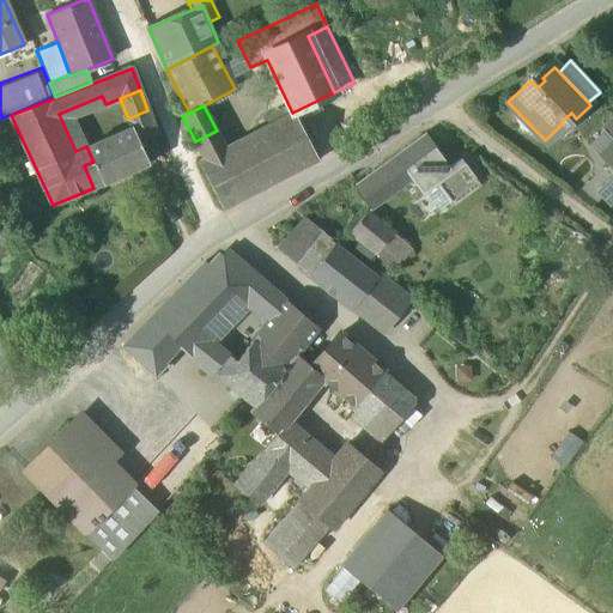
[(157,132),(147,110),(128,119),(132,127),(138,140),(157,132)]
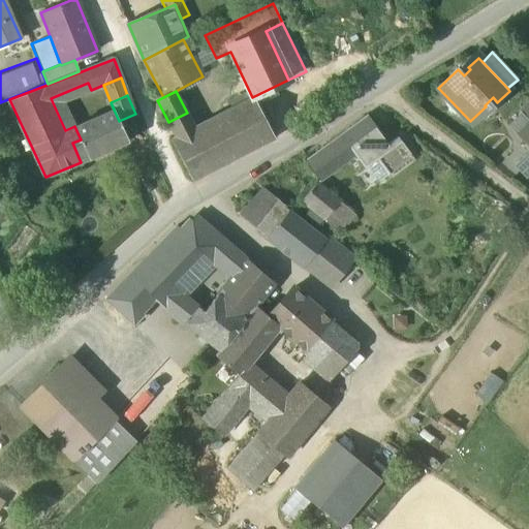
[(252,97),(194,127),(177,136),(172,138),(193,180),(273,138),(252,97)]
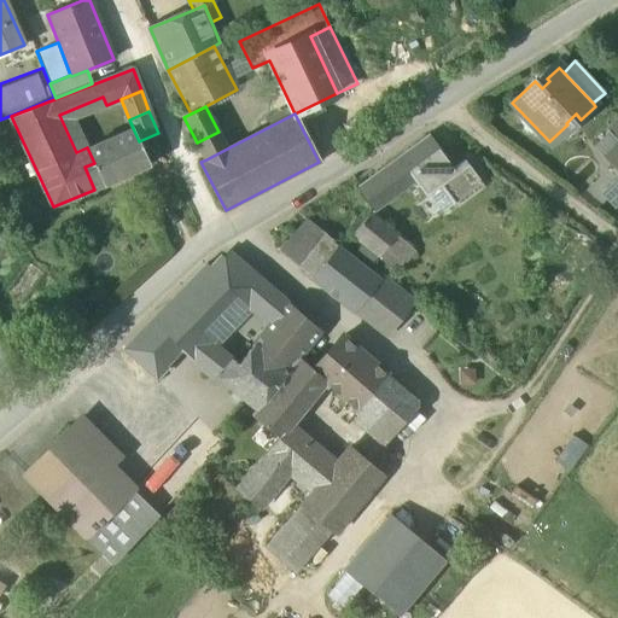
[(617,173),(617,124),(594,147),(602,157),(617,173)]
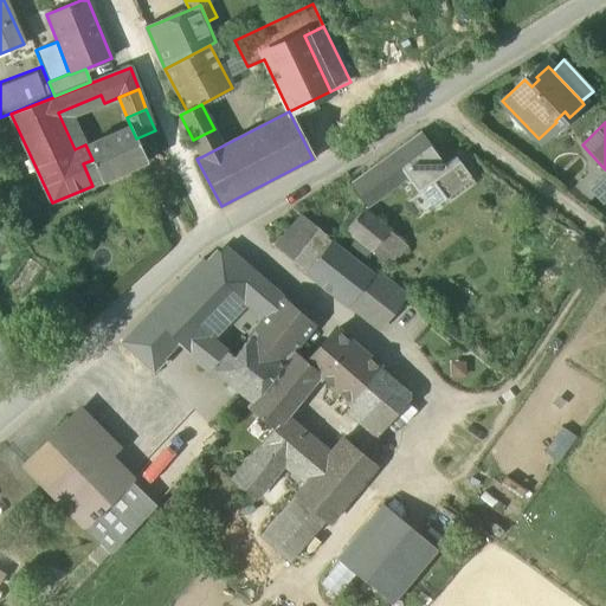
[(83,163),(92,186),(146,162),(136,139),(130,126),(85,144),(92,160),(83,163)]
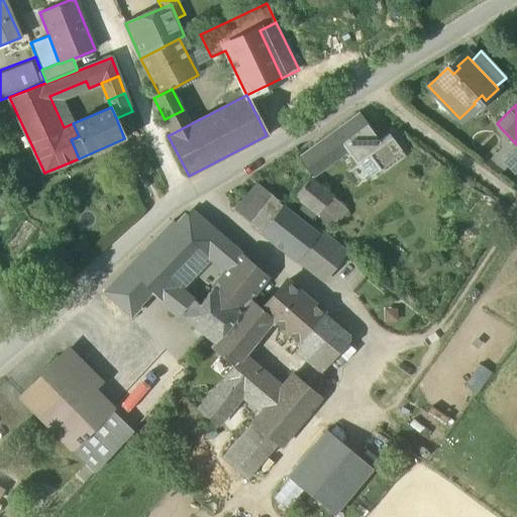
[(190,124),(183,110),(165,119),(173,133),(190,124)]
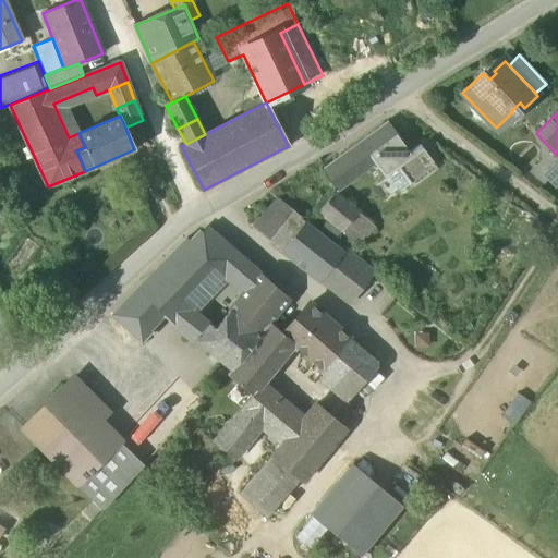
[(410,154),(409,153),(402,144),(403,143),(387,121),(322,170),(338,192),(377,162),(385,172),(410,154)]
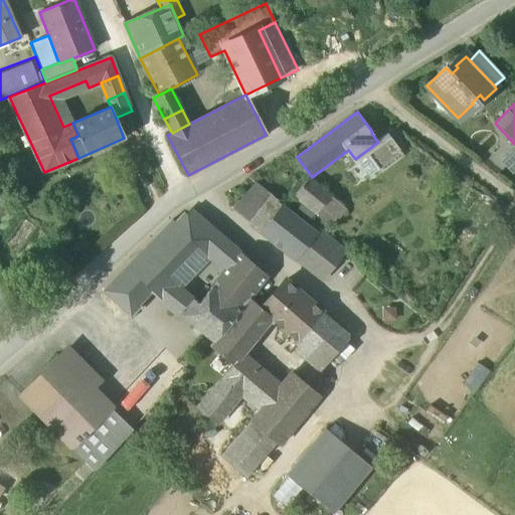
[(378,142),(355,159),(368,177),(401,153),(387,134),(377,141),(378,142)]
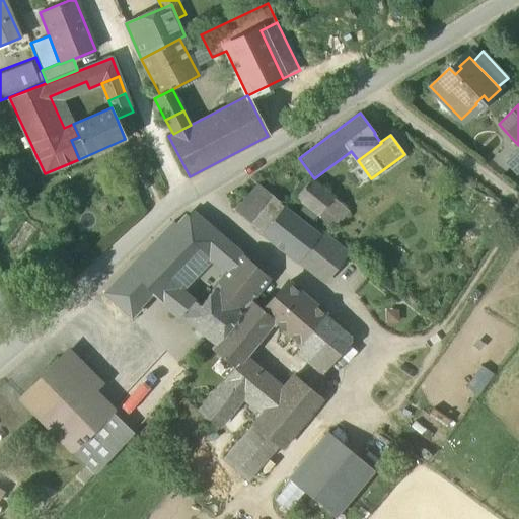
[(518,148),(504,163),(516,176),(518,172),(518,148)]
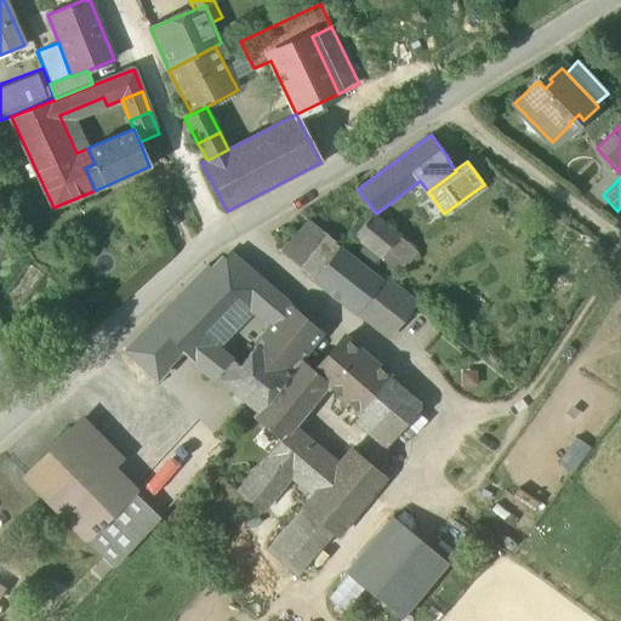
[(353,235),(381,258),(399,238),(372,215),(353,235)]
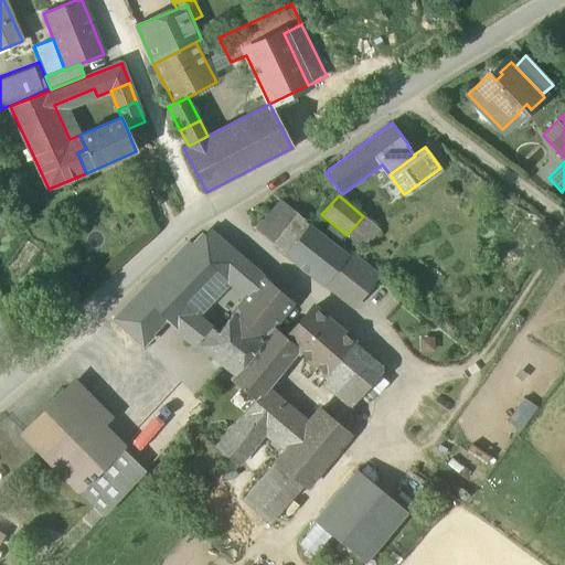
[(253,232),(285,258),(288,254),(310,227),(279,202),(253,232)]
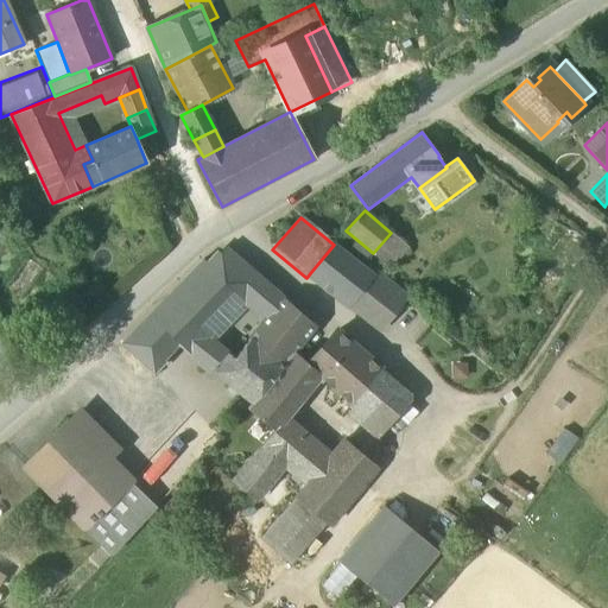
[(407,247),(391,233),(373,253),(388,267),(407,247)]
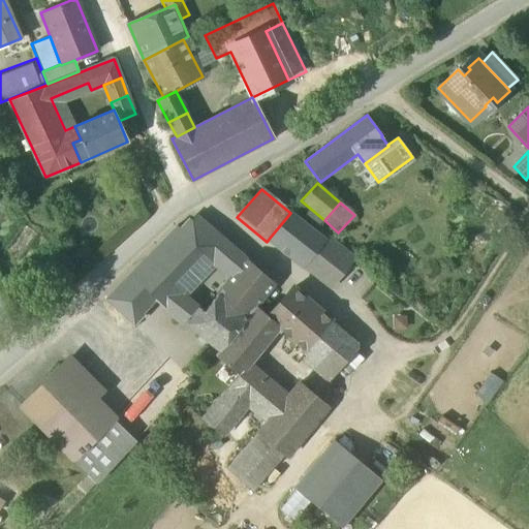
[(270,238),(303,265),(323,240),(290,213),(270,238)]
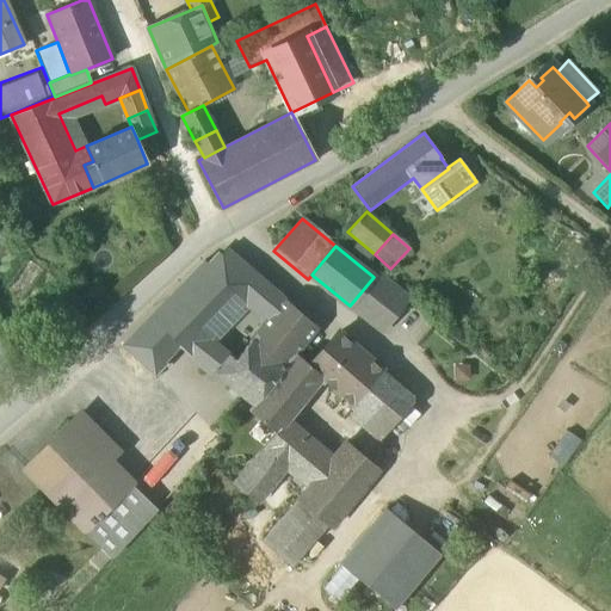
[(230,287),(248,302),(264,283),(226,250),(210,267),(203,261),(122,346),(153,375),(177,347),(195,327),(230,287)]
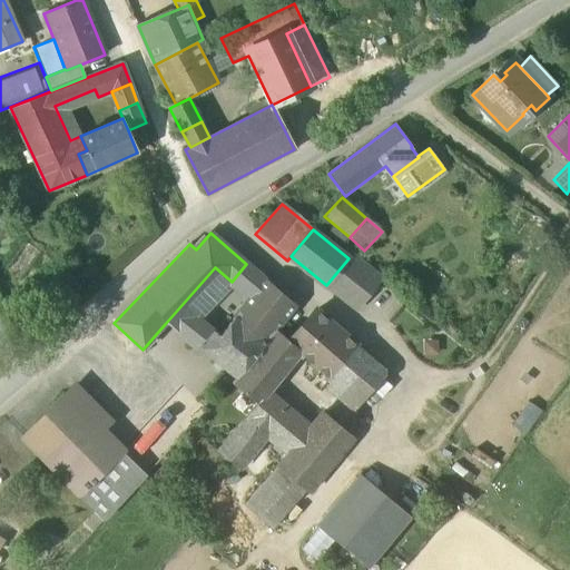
[(351,256),(349,258),(326,285),(355,308),(380,279),(351,256)]
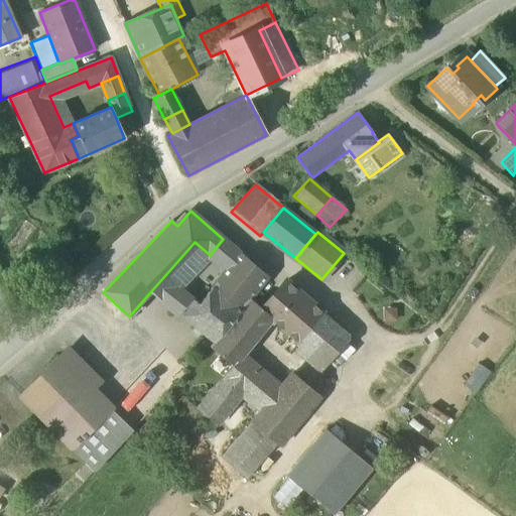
[(239,252),(223,239),(210,255),(214,258),(226,269),(239,252)]
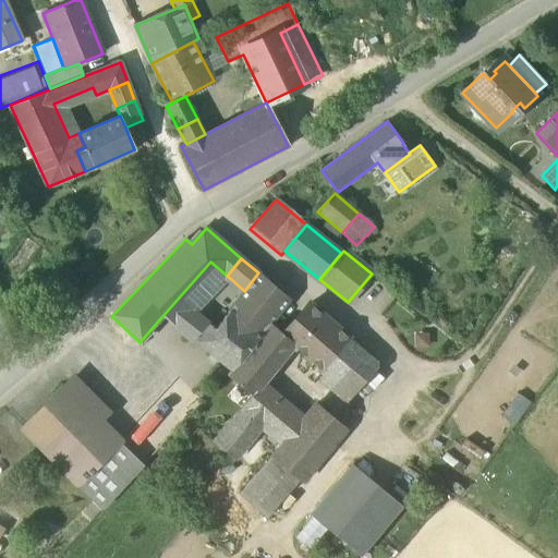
[(187,313),(192,316),(231,279),(227,276),(210,262),(178,299),(187,313)]
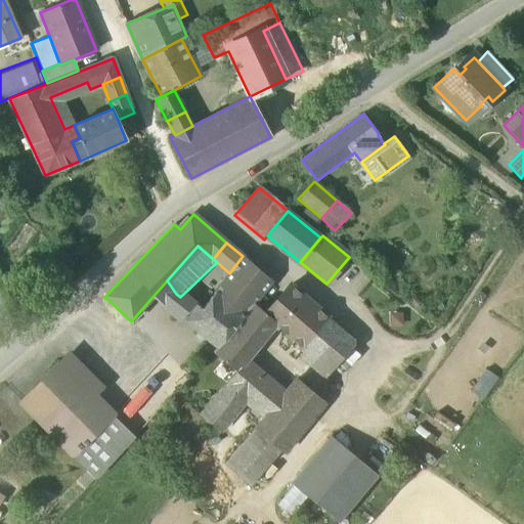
[(229,273),(214,293),(244,317),(255,305),(253,304),(270,280),(243,256),(229,273)]
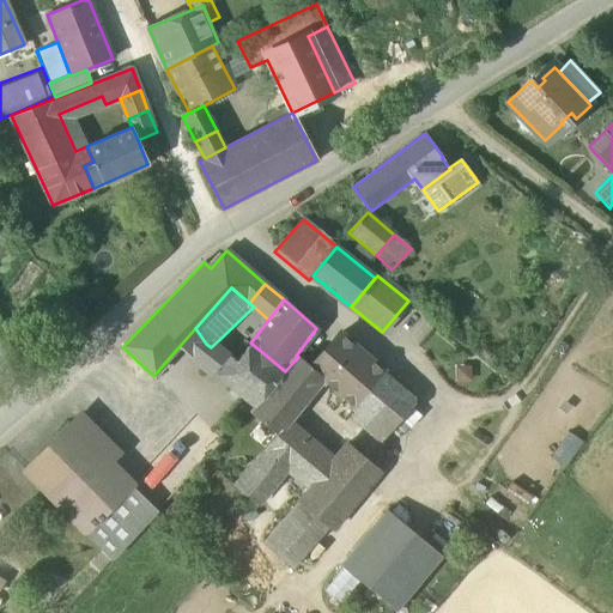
[(206,344),(195,328),(177,349),(193,360),(206,344)]
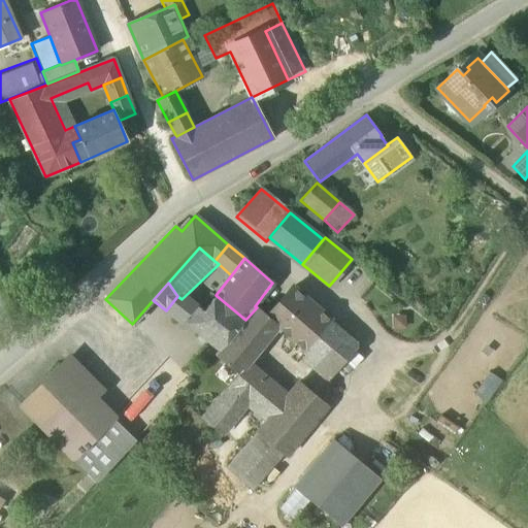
[(292,289),(267,317),(281,327),(278,329),(306,354),(332,375),(356,349),(356,342),(292,289)]
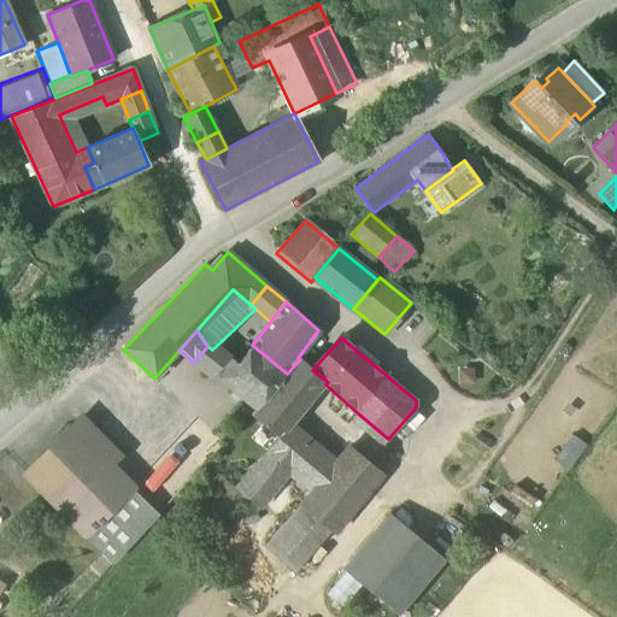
[(256,410),(287,374),(252,345),(238,363),(231,358),(229,360),(213,377),(256,410)]
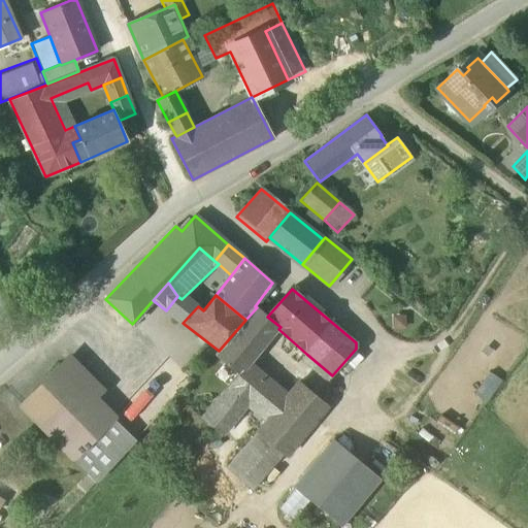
[(182,299),(177,296),(166,310),(183,323),(196,308),(182,299)]
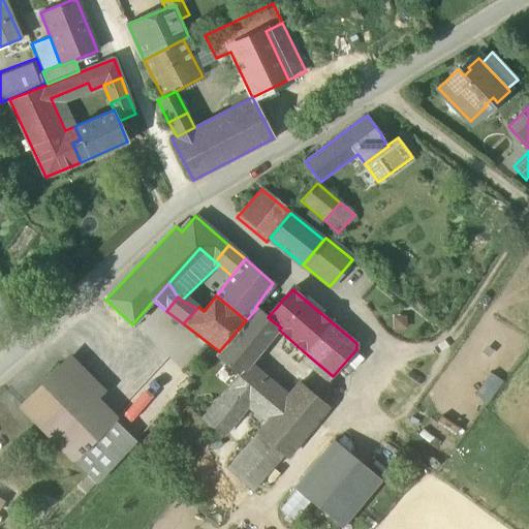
[(270,340),(279,330),(281,328),(268,317),(257,308),(246,320),(219,351),(216,355),(239,375),(240,376),(247,367),(260,352),(259,351),(269,340),(270,340)]
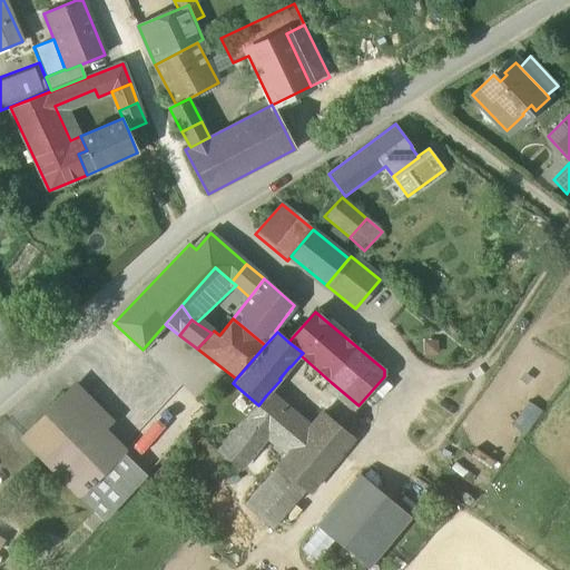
[(75,382),(64,392),(102,431),(114,421),(75,382)]
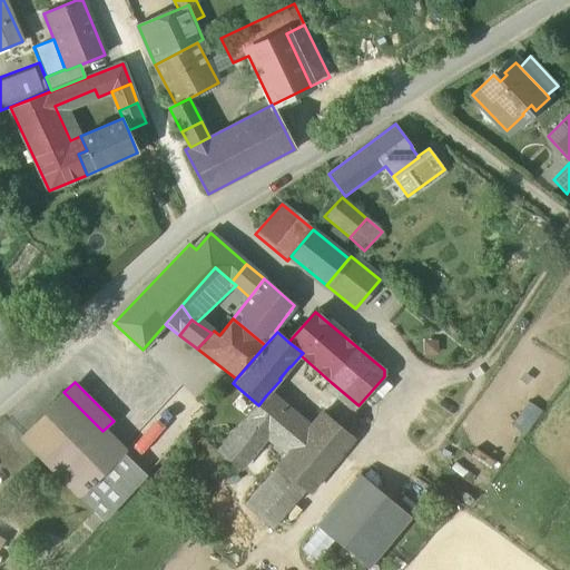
[(353,412),(359,405),(331,382),(325,389),(353,412)]
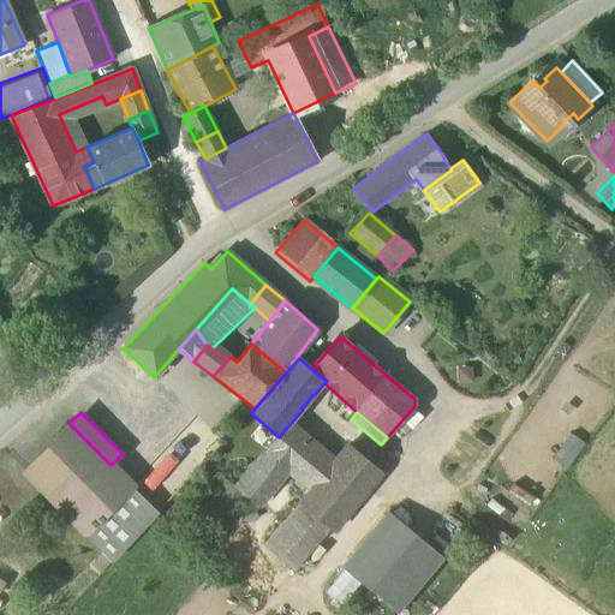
[(25,471),(113,561),(159,513),(111,465),(69,423),(25,471)]
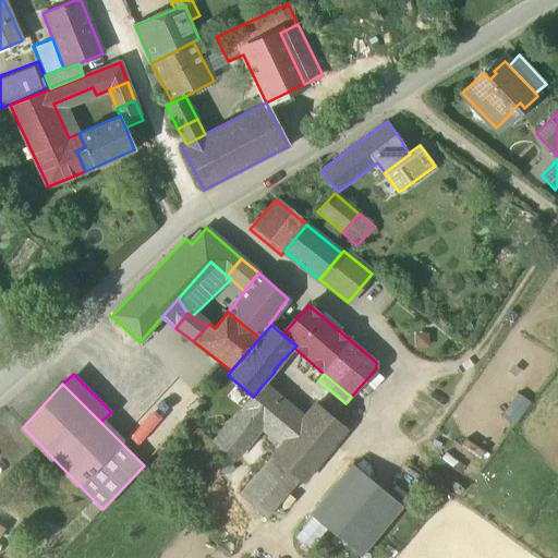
[(262,428),(281,445),(301,422),(261,387),(253,397),(252,396),(213,441),(234,460),(262,428)]
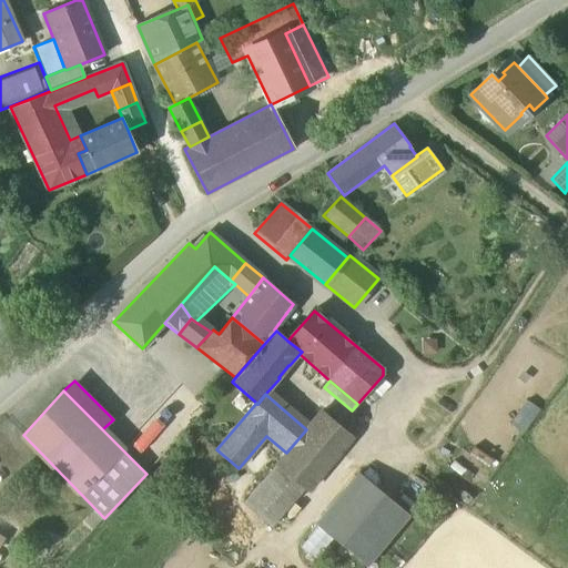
[(541,411),(528,401),(510,424),(525,434),(541,411)]
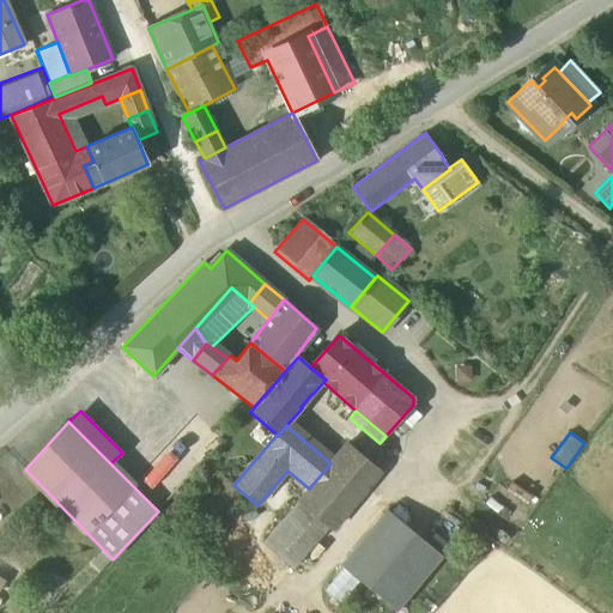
[(347,443),(331,463),(309,489),(297,503),(301,505),(326,528),(329,530),(380,471),(347,443)]
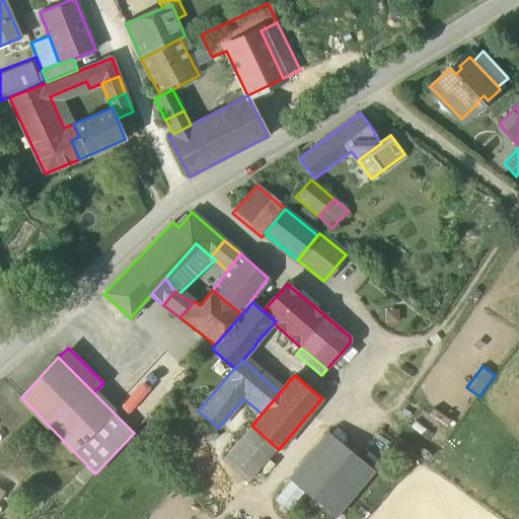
[(254,428),(246,438),(268,456),(276,447),(254,428)]
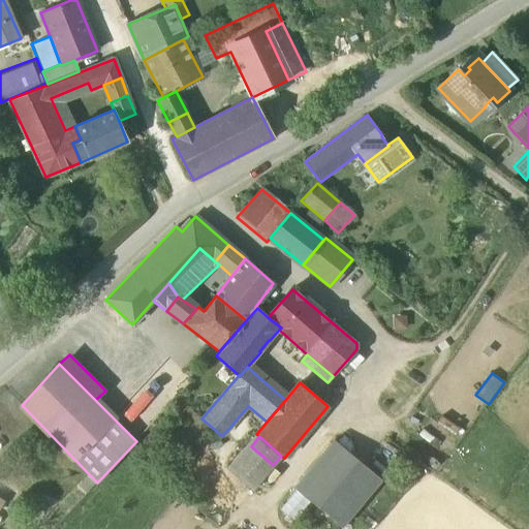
[(342,527),(381,479),(334,440),(293,488),(342,527)]
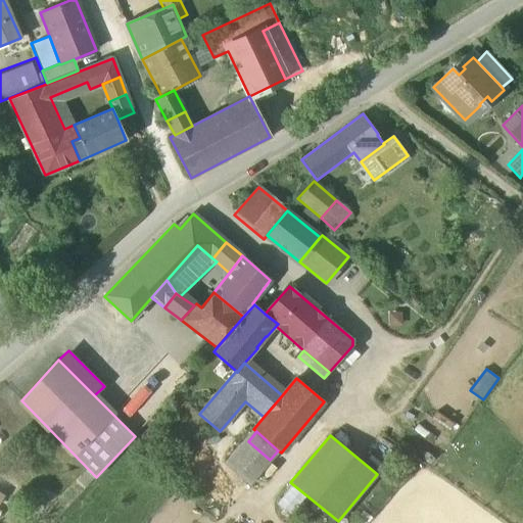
[(227,466),(249,484),(270,460),(248,441),(227,466)]
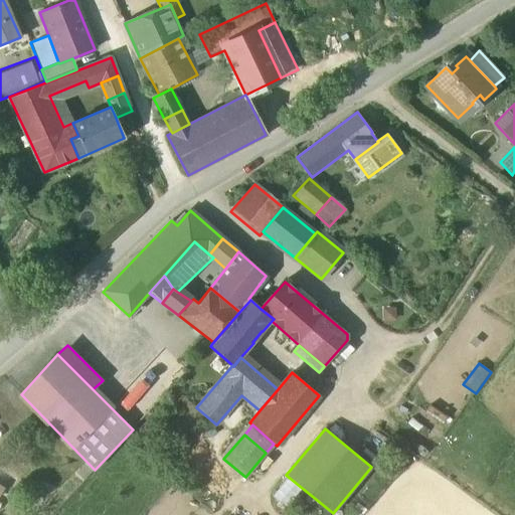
All buildings are outlined.
